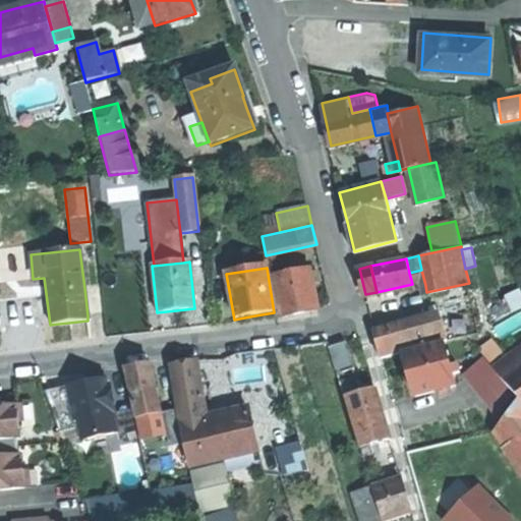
[(273,278),(281,319),(319,310),(314,291),(310,270),(273,278)]
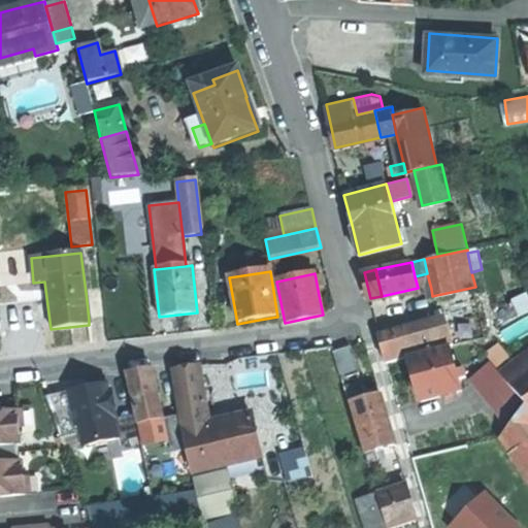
[(101,290),(86,292),(89,320),(104,318),(101,290)]
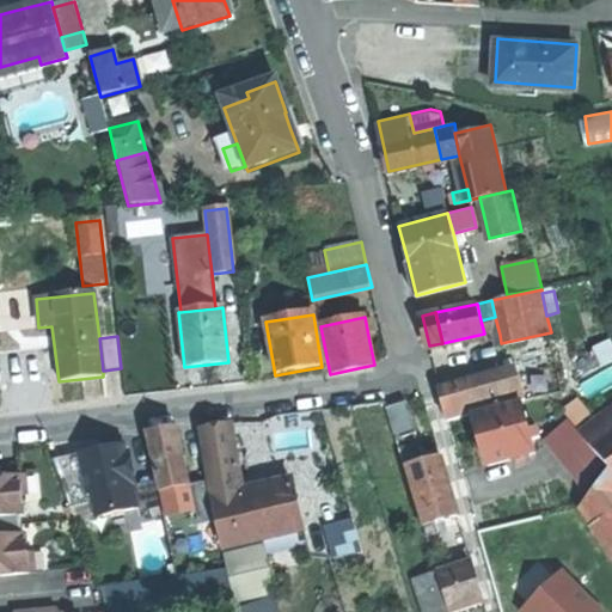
[(611,337),(597,346),(605,362),(611,359),(611,337)]
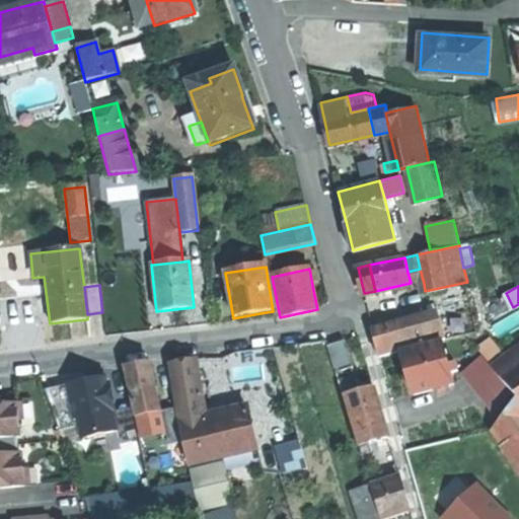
[(373,332),(380,356),(446,338),(440,314),(373,332)]
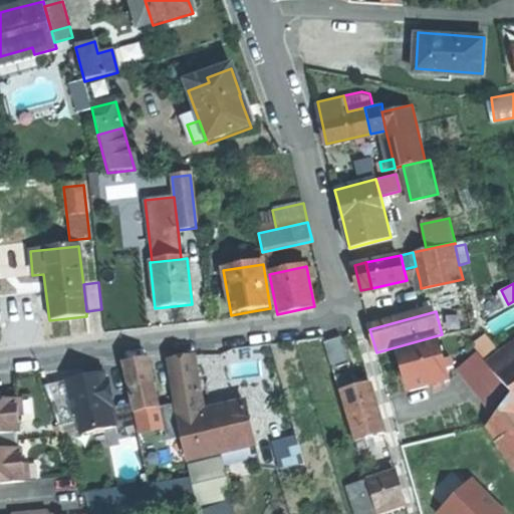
[(480,350),(484,355),(497,345),(487,332),(467,347),(474,355),(480,350)]
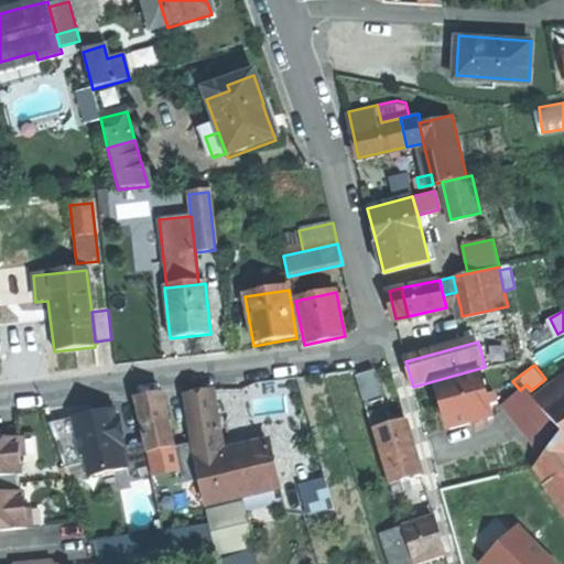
[(386,397),(377,368),(358,373),(367,402),(386,397)]
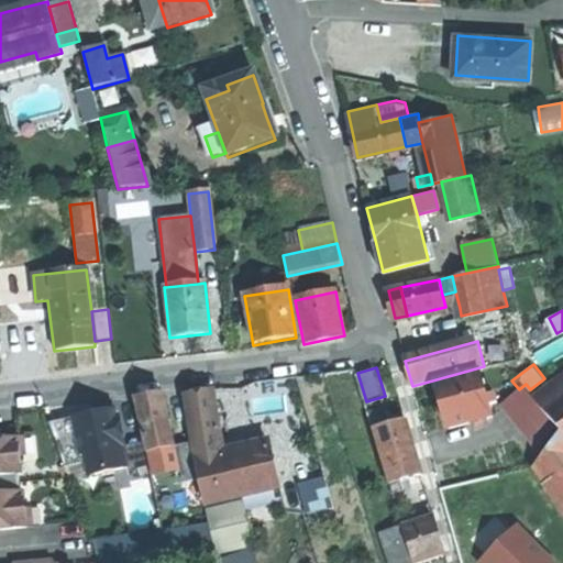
[(450,424),(473,418),(475,424),(487,421),(486,415),(493,414),(489,401),(498,399),(495,390),(487,393),(481,368),(439,379),(444,404),(450,424)]
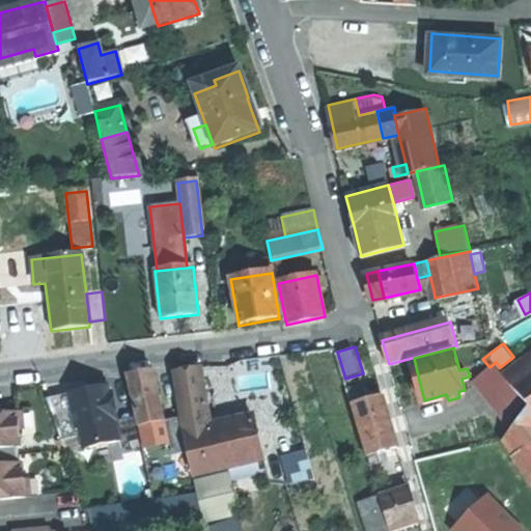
[(530,353),(505,373),(511,382),(530,365),(530,353)]
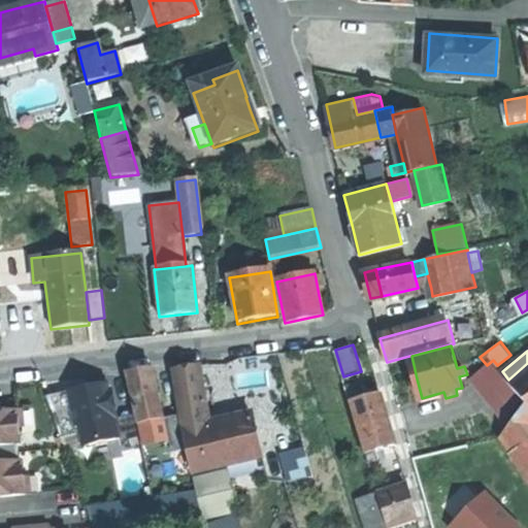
[(502,371),(497,365),(493,360),(487,365),(473,375),(487,393),(495,387),(510,406),(522,397),(508,380),(502,371)]
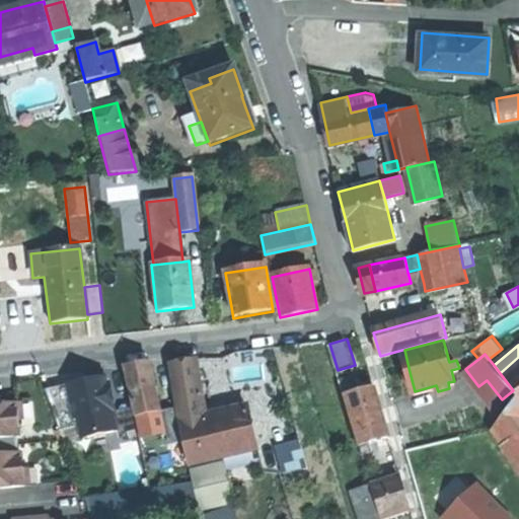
[(177,399),(201,395),(204,395),(197,357),(182,360),(172,362),(178,397),(177,397),(177,399)]
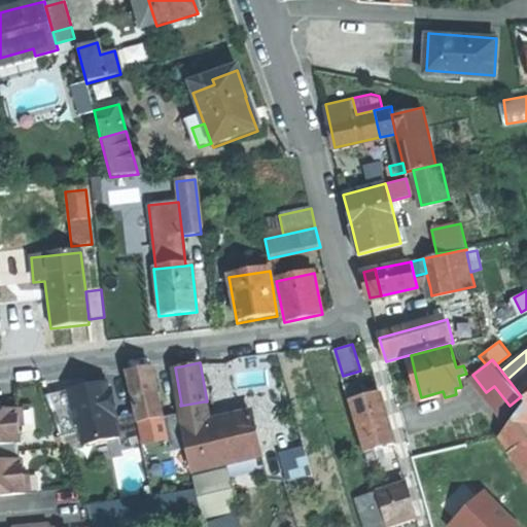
[(525,401),(526,403),(526,362),(507,379),(521,396),(525,401)]
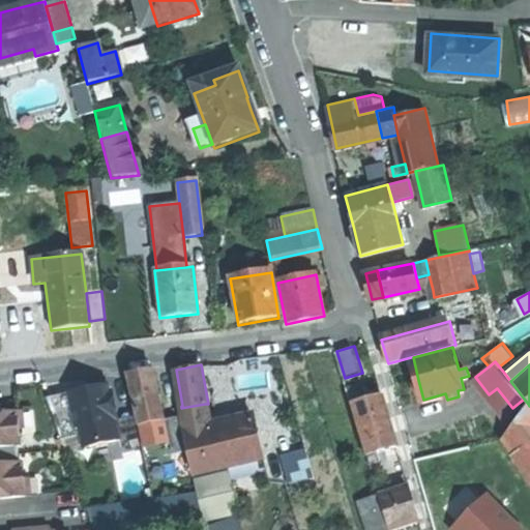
[(165,418),(153,367),(142,370),(128,373),(140,423),(165,418)]
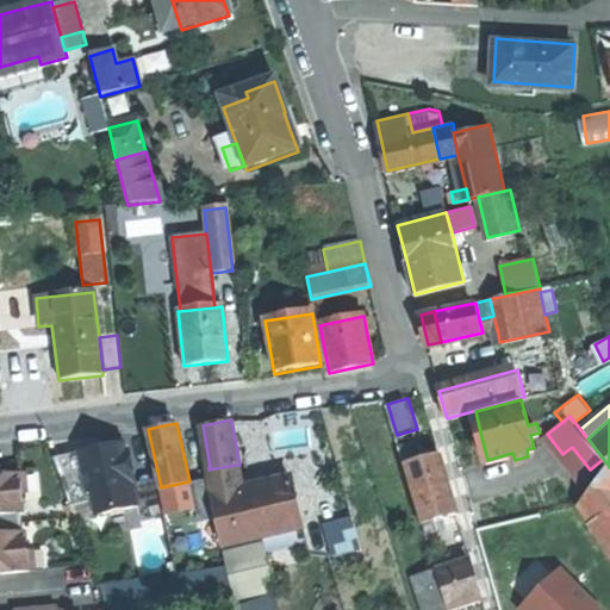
[(125,441),(109,444),(117,452),(128,449),(125,441)]
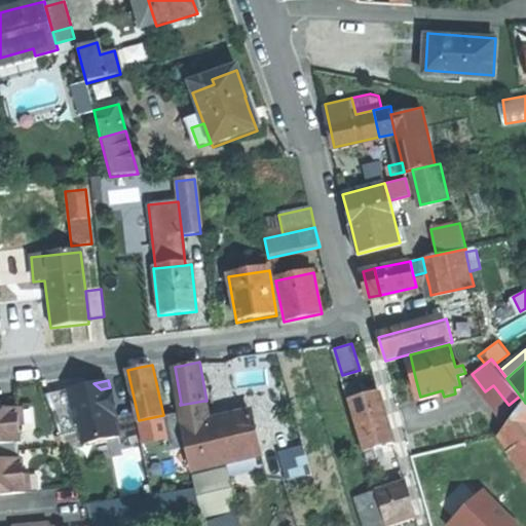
[(349,400),(361,397),(355,380),(344,383),(349,400)]
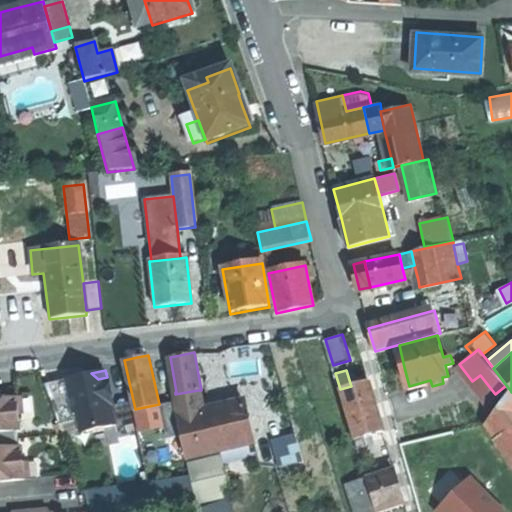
[(91,373),(45,383),(60,424),(78,419),(81,431),(117,424),(112,404),(115,404),(109,377),(107,377),(98,379),(91,373)]
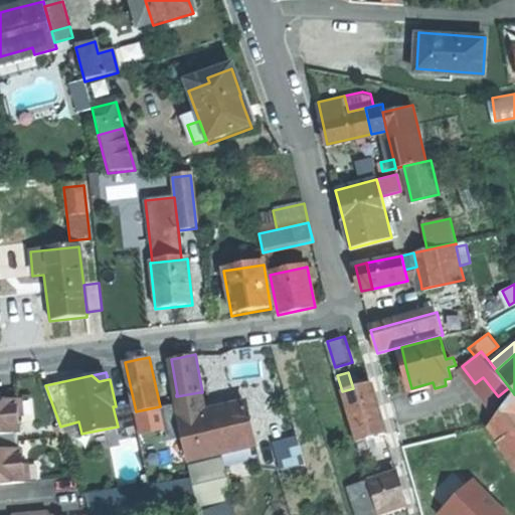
[(483,377),(475,383),(490,402),(498,396),(483,377)]
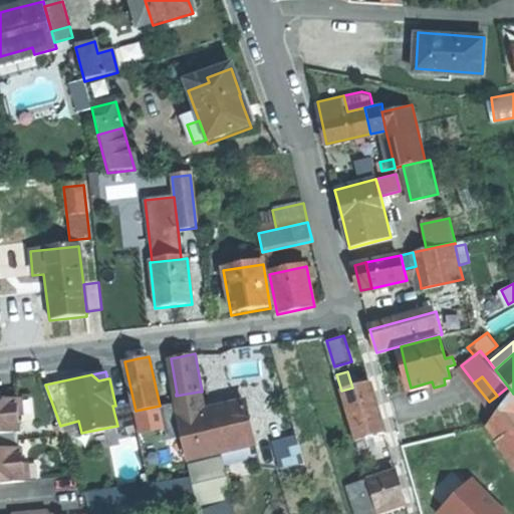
[(376,402),(370,381),(352,388),(341,391),(347,411),(376,402)]
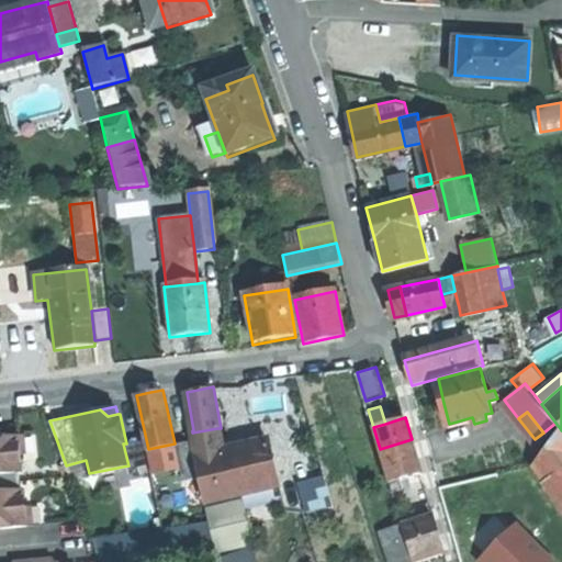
[(197,460),(223,454),(217,428),(192,433),(195,449),(194,450),(197,460)]
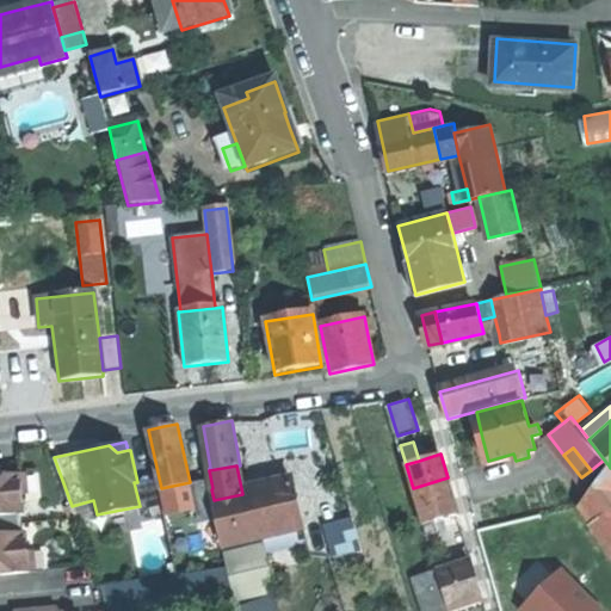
[(581,503),(590,516),(610,499),(610,468),(609,466),(581,503)]
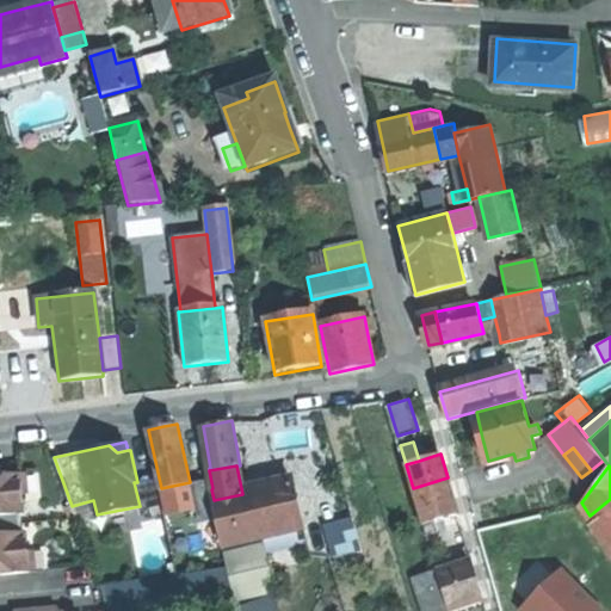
[(0,573),(29,571),(28,550),(25,531),(22,532),(0,534),(0,513),(20,512),(24,512),(22,493),(19,473),(0,474),(0,573)]
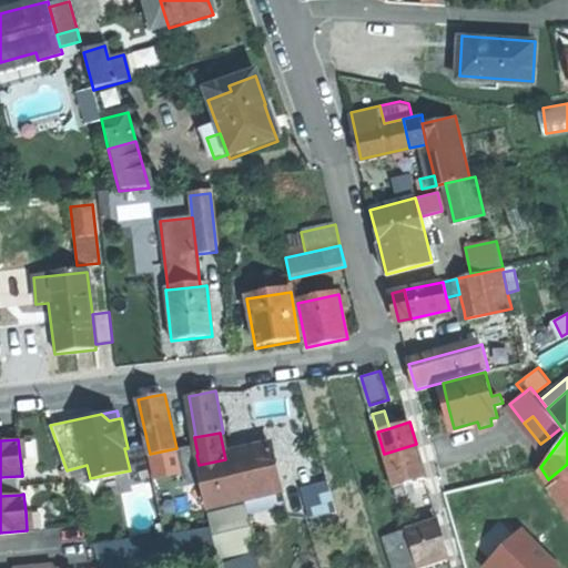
[(416,444),(384,454),(394,486),(426,477),(422,460),(416,444)]
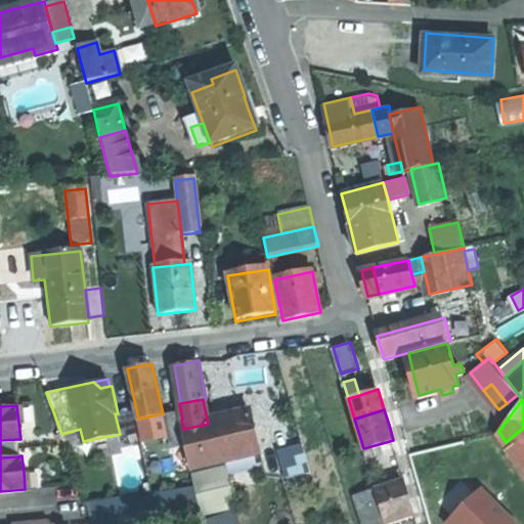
[(181,420),(179,411),(163,415),(167,433),(165,433),(168,446),(186,442),(183,429),(181,420)]
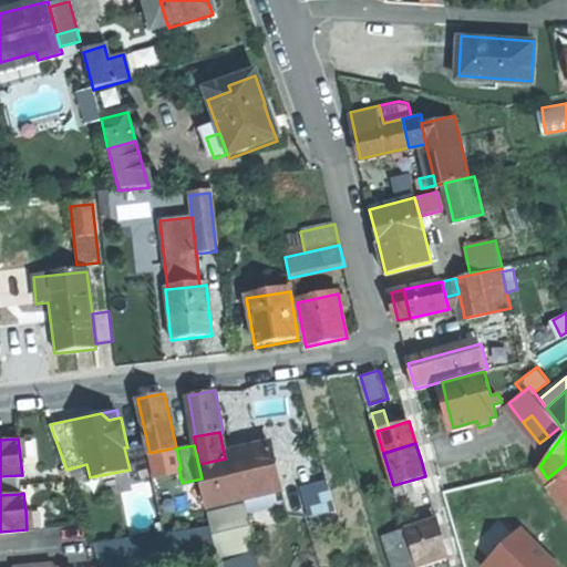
[(176,447),(150,453),(154,474),(178,468),(181,468),(176,449),(176,447)]
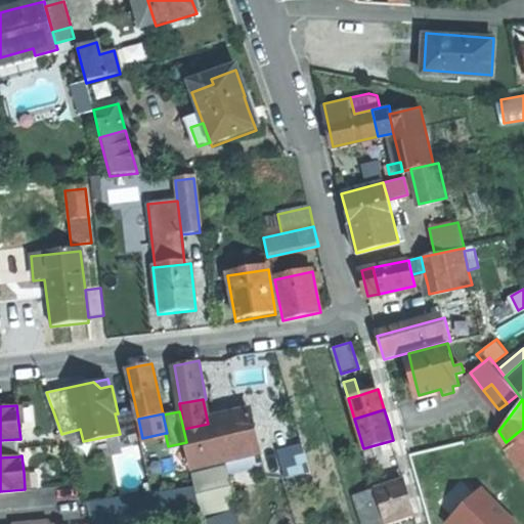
[(254,413),(208,424),(183,429),(186,442),(191,467),(263,451),(254,413)]
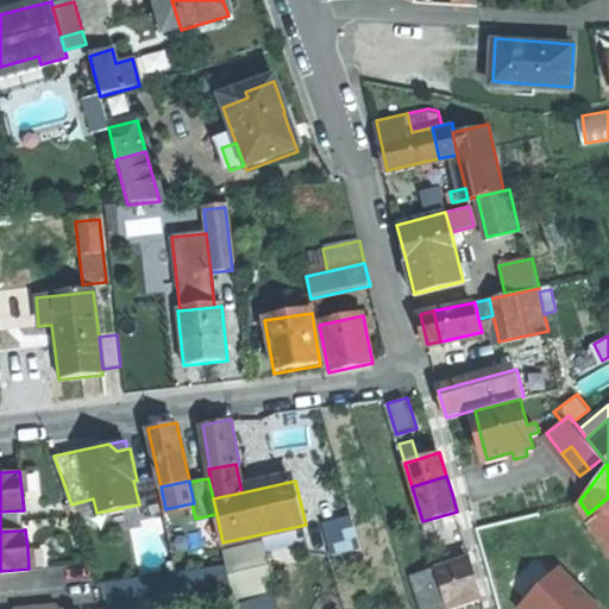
[(608,547),(608,497),(588,514),(591,519),(590,520),(608,547)]
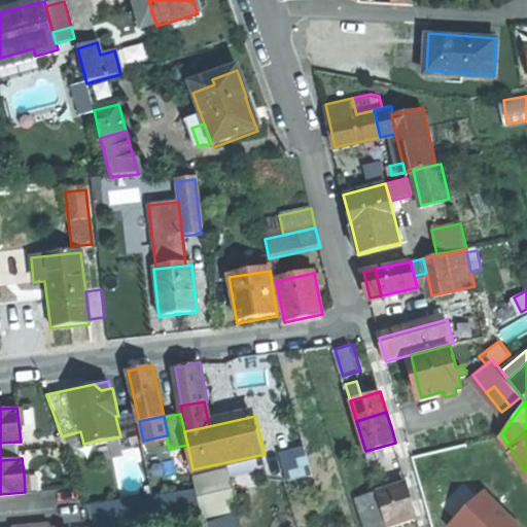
[(0,443),(0,452),(19,450),(18,442),(0,443)]
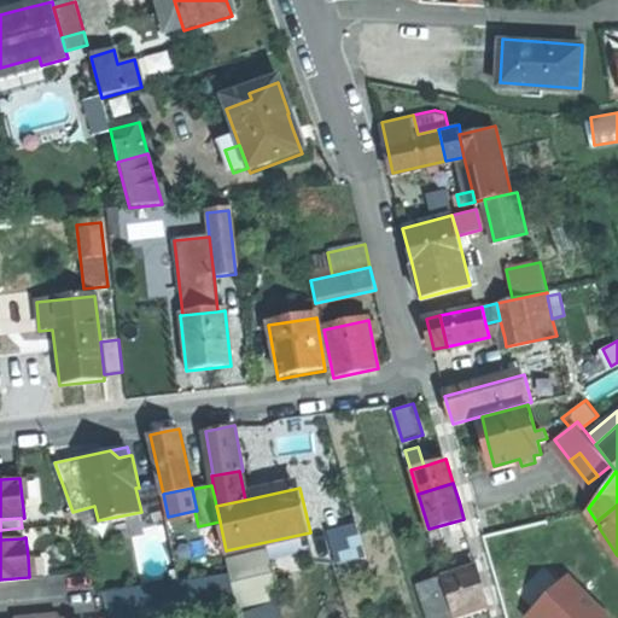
[(356,525),(328,534),(337,565),(365,557),(356,525)]
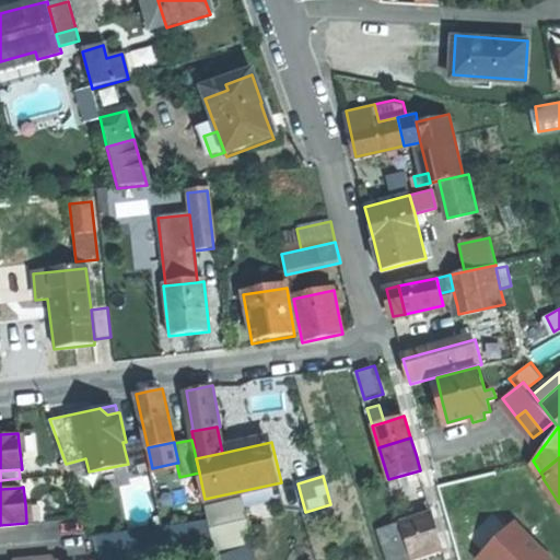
[(0,489),(20,488),(20,478),(0,480),(0,489)]
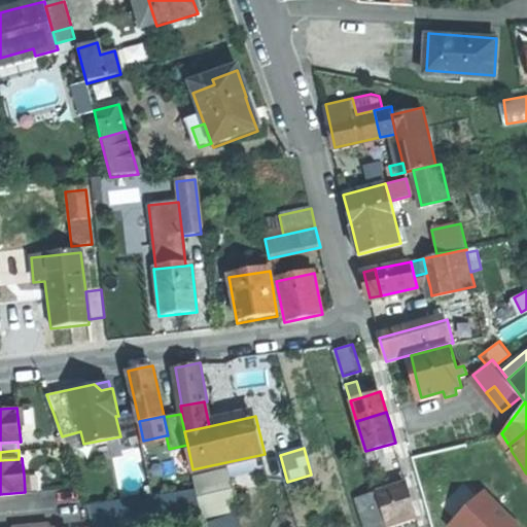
[(236,512),(226,470),(195,478),(204,520),(236,512)]
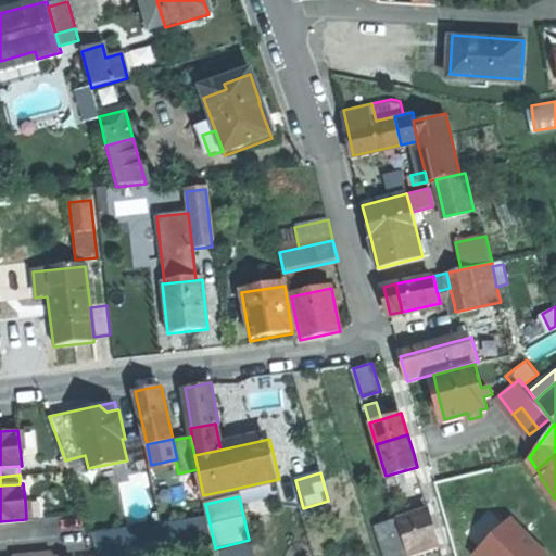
[(441,545),(431,514),(400,523),(411,555),(441,545)]
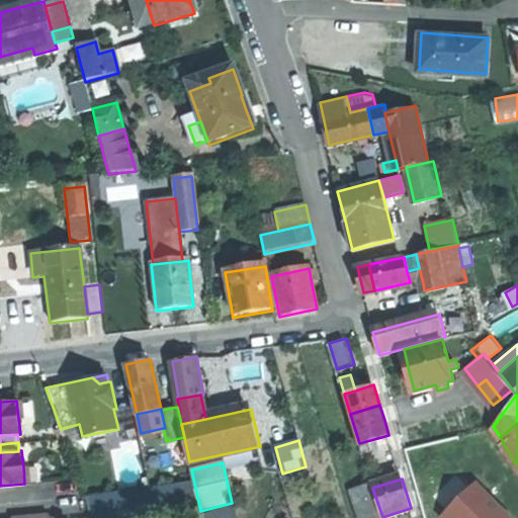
[(372,488),(371,484),(352,489),(361,517),(377,517),(382,517),(372,488)]
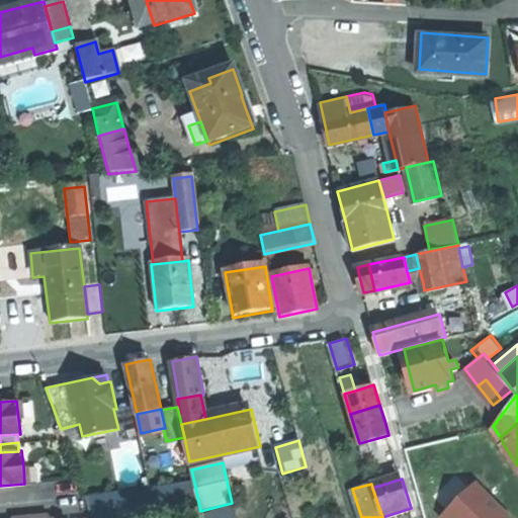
[(179,486),(102,496),(105,517),(139,517),(182,512),(179,486)]
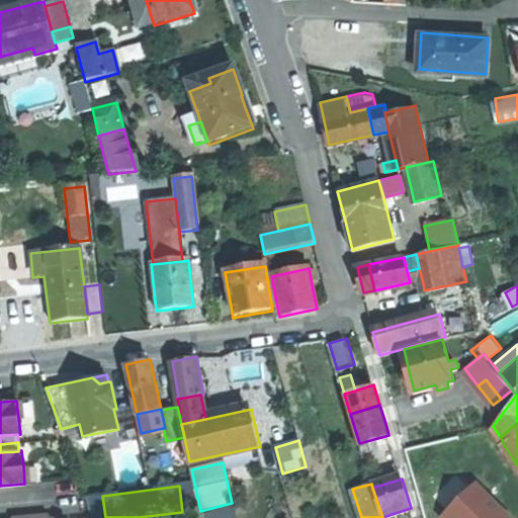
[(508,517),(477,486),(442,517),(508,517)]
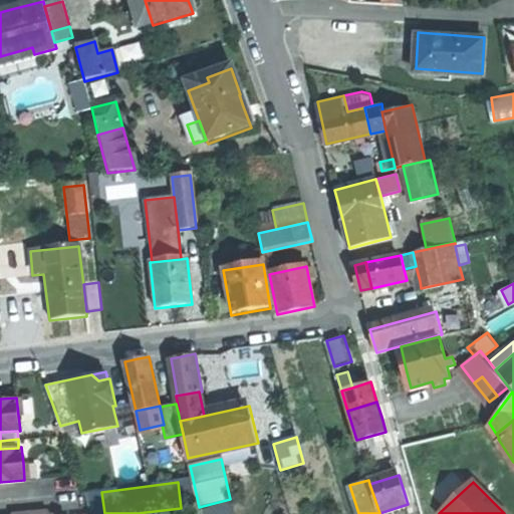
[(232,513),(230,503),(201,511),(201,513),(232,513)]
